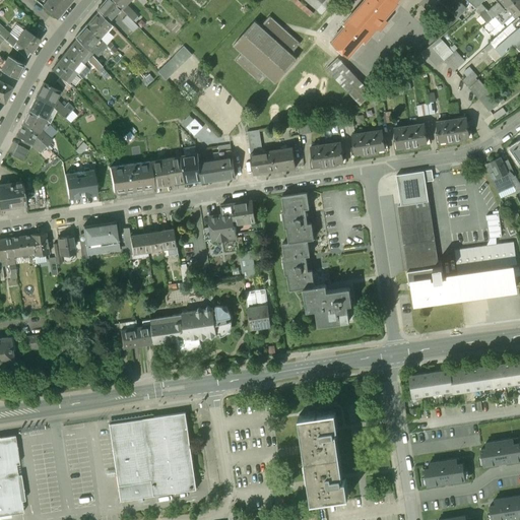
[(70,2),(67,0),(46,0),(42,5),(57,17),(70,2)]
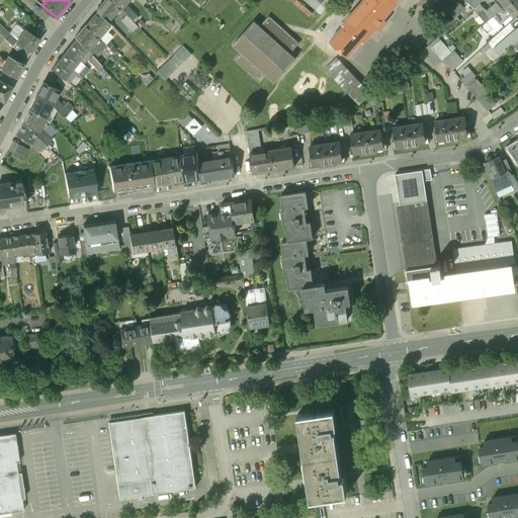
[(111,0),(102,0),(95,9),(97,11),(106,20),(119,7),(111,0)]
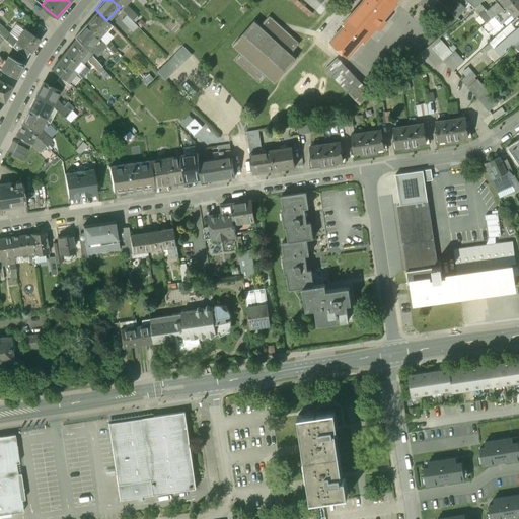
[(331,2),(328,0),(305,0),(320,14),(331,2)]
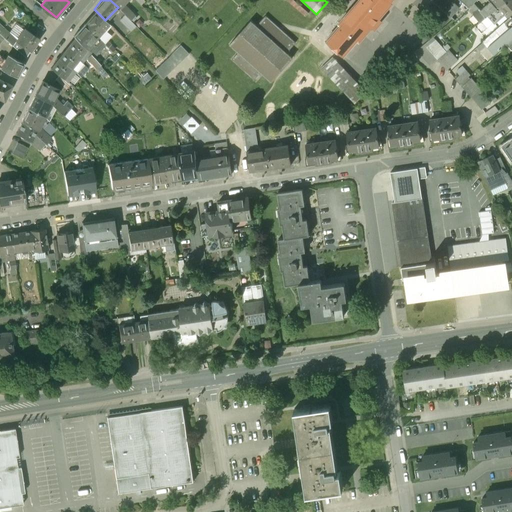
[(357,0),(338,22),(340,24),(326,39),(344,55),(357,39),(359,40),(371,26),(374,28),(381,20),(378,18),(391,3),(389,2),(387,0),(357,0)]
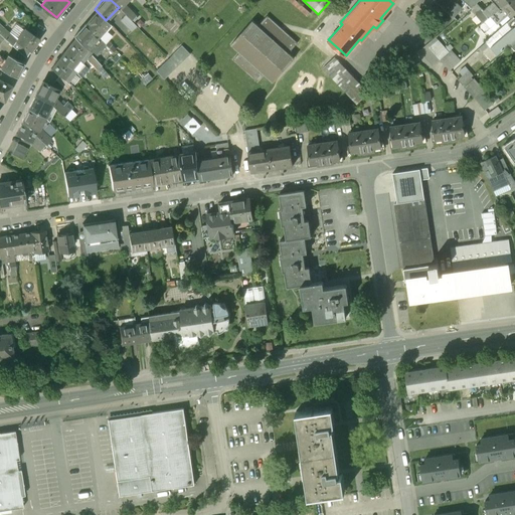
[(442,8),(432,0),(423,0),(418,6),(433,18),(442,8)]
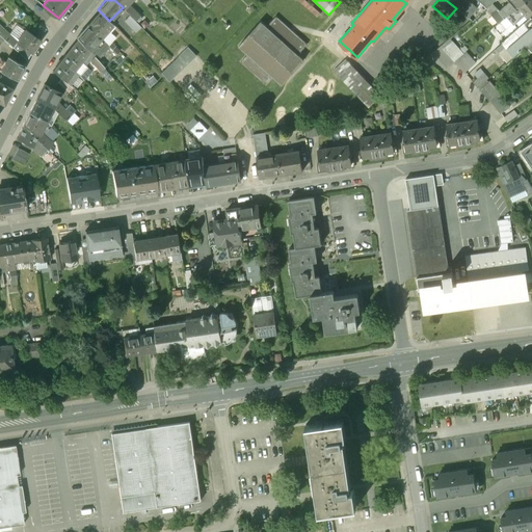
[(472,4),(467,0),(448,0),(449,0),(463,14),(472,4)]
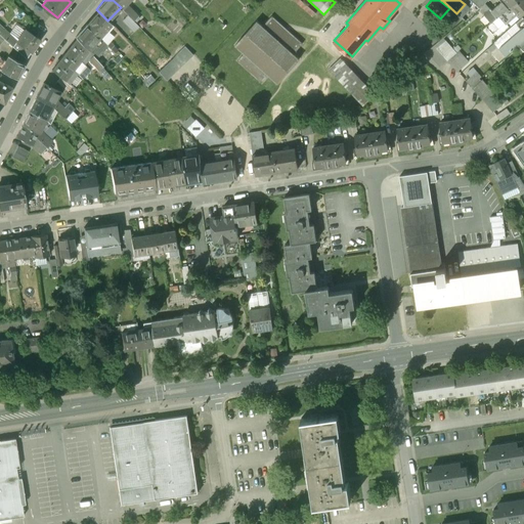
[(506,0),(507,1),(505,3),(503,1),(495,7),(488,0),(487,0),(482,5),(479,8),(480,8),(479,9),(491,23),(498,15),(516,0),(506,0)]
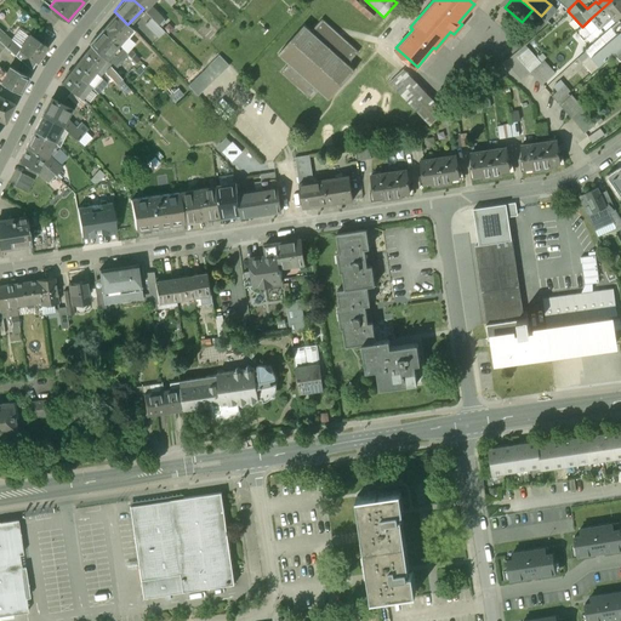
[(620,0),(611,0),(591,18),(594,22),(592,23),(594,26),(609,12),(616,20),(620,15),(620,0)]
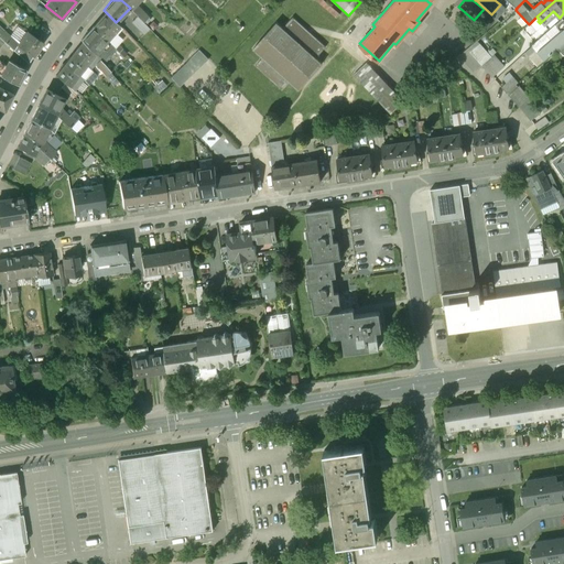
[(149,19),(139,9),(134,13),(137,15),(143,22),(145,19),(147,21),(149,19)]
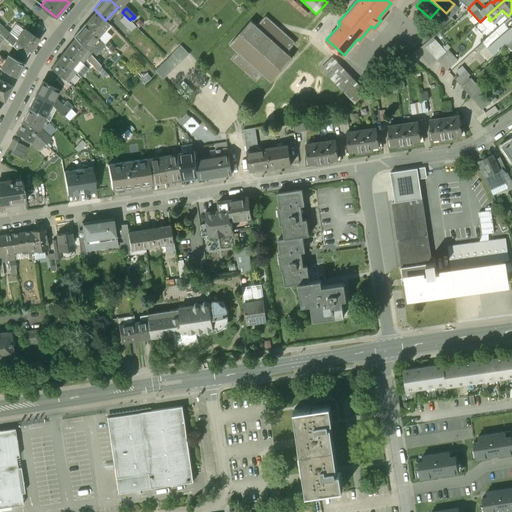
[(96,11),(85,23),(97,36),(108,23),(105,20),(96,11)]
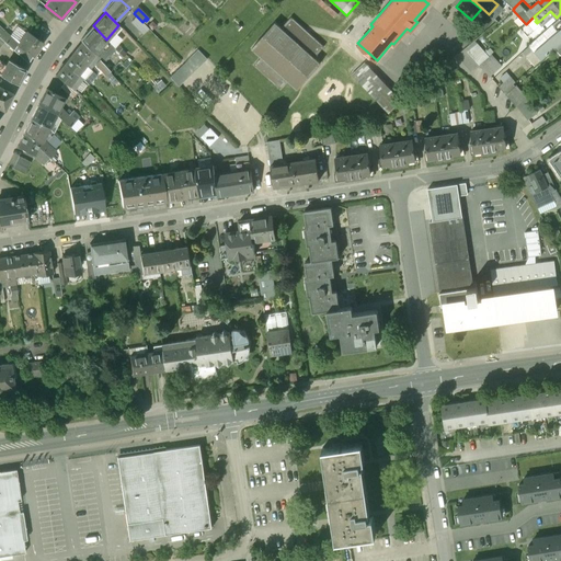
[(136,15),(130,21),(137,26),(142,22),(136,15)]
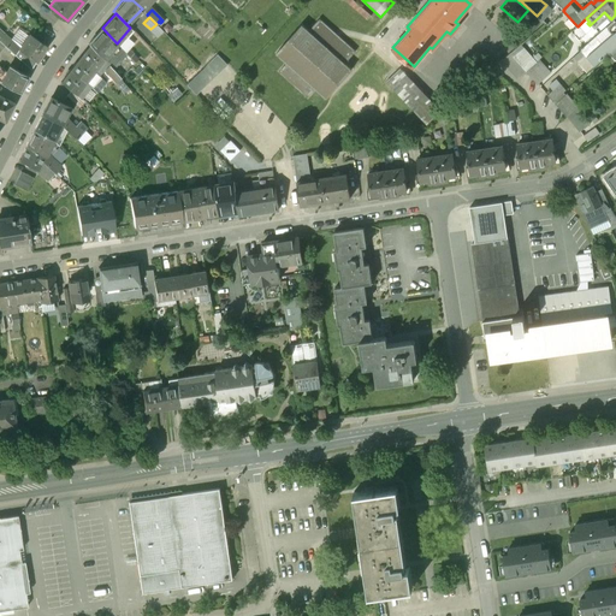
[(319,21),(309,33),(302,25),(277,53),(288,63),(280,72),(308,96),(317,88),(327,98),(351,70),(344,64),(355,52),(319,21)]
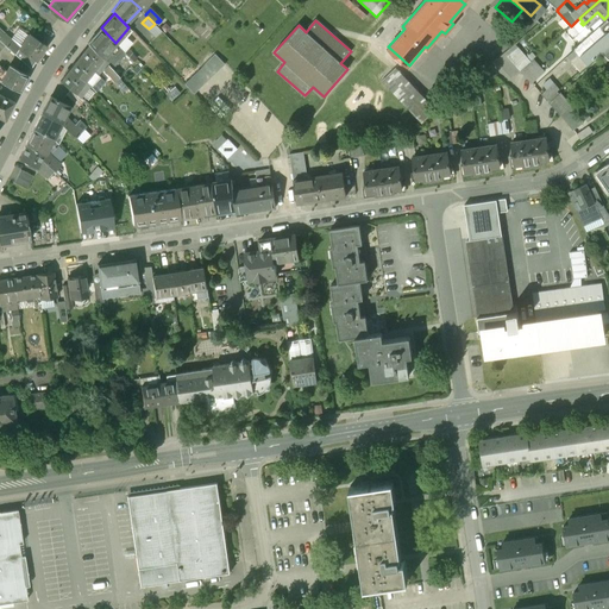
[(608,22),(608,23),(607,20),(600,27),(606,35),(581,57),(572,63),(579,71),(600,54),(608,44),(608,22)]
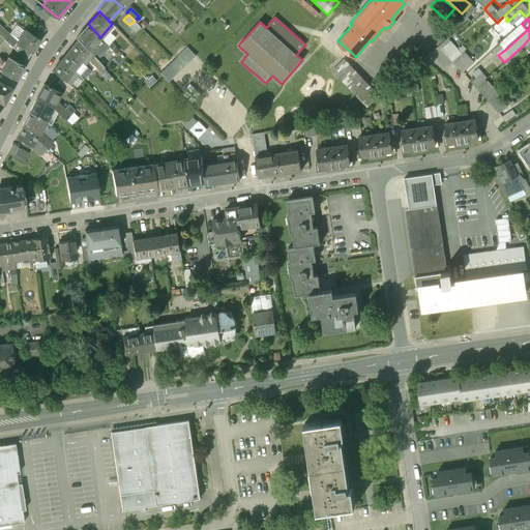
[(88,24),(76,37),(78,38),(89,51),(100,37),(88,24)]
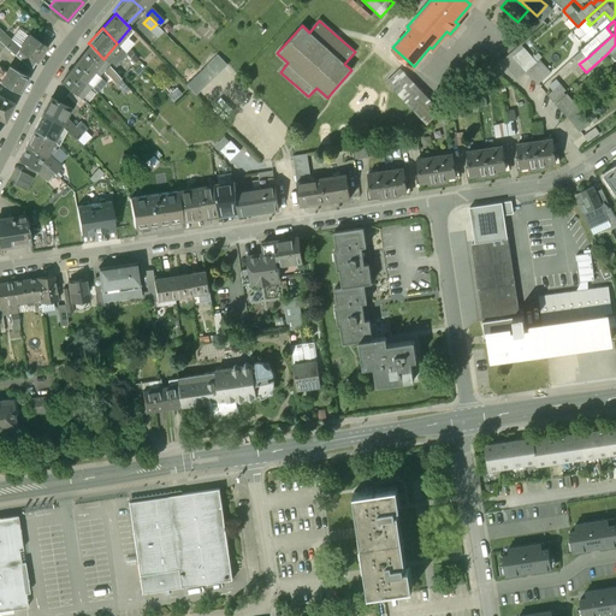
[(606,28),(581,51),(587,58),(612,35),(606,28)]
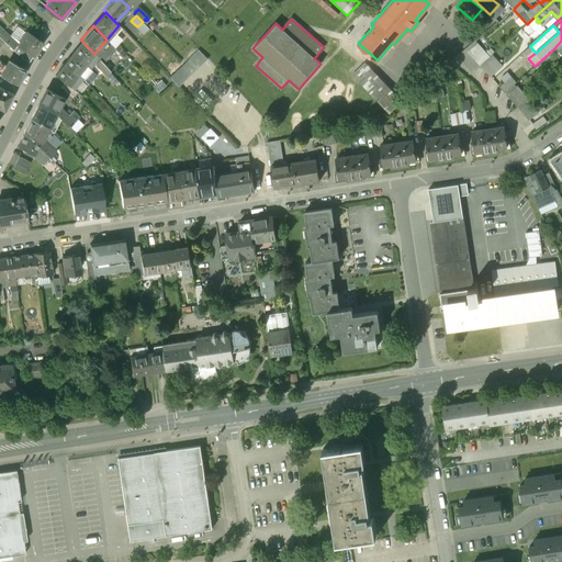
[(31,30),(29,33),(26,31),(18,44),(17,45),(33,56),(43,42),(36,37),(37,35),(31,30)]
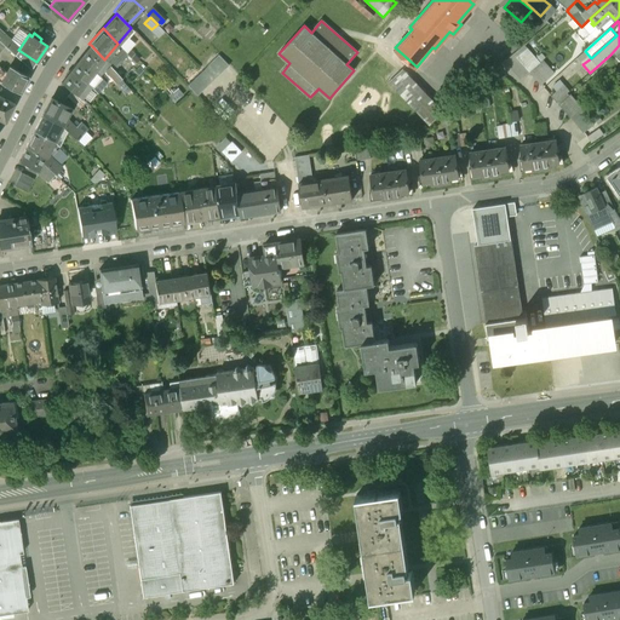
[(19,49),(4,34),(0,38),(0,40),(5,45),(15,55),(18,50),(19,49)]
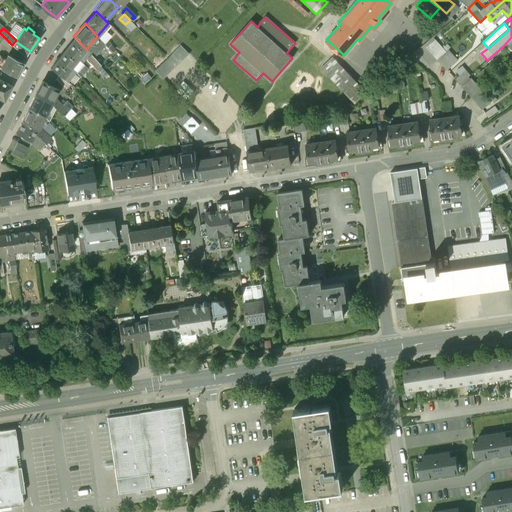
[(86,49),(75,37),(67,47),(78,59),(86,49)]
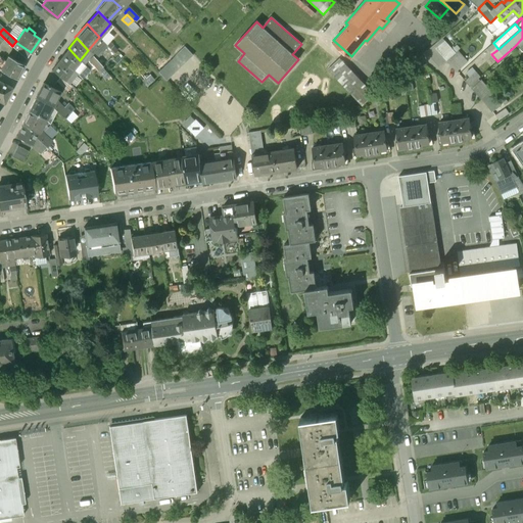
[(456,53),(444,40),(435,48),(446,61),(456,53)]
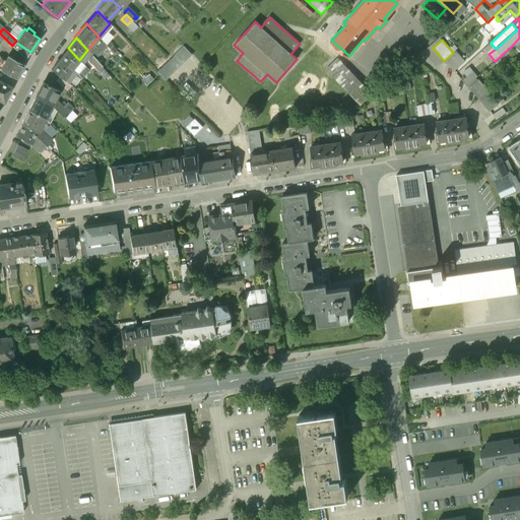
[(30,52),(15,42),(12,46),(26,59),(30,52)]
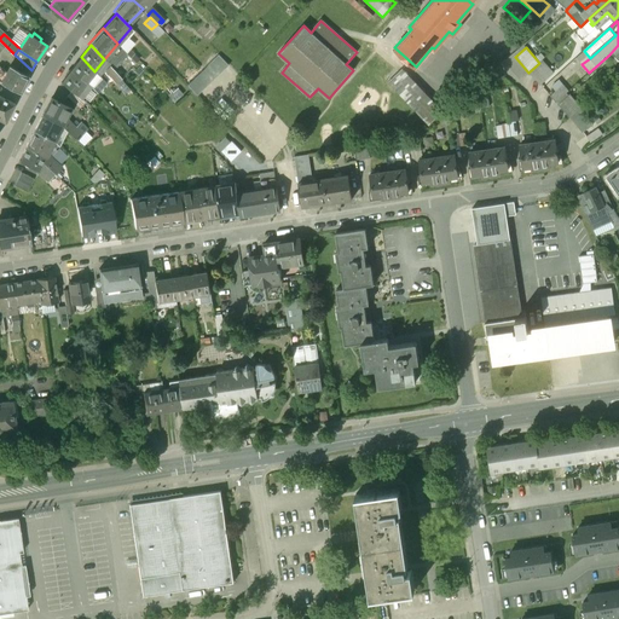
[(219,55),(202,70),(212,81),(229,65),(219,55)]
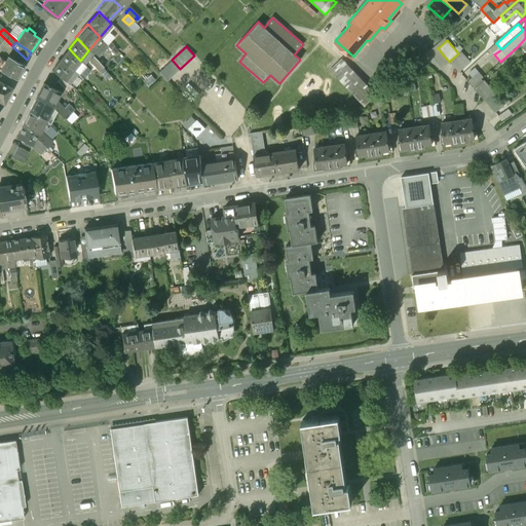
[(80,61),(69,48),(60,60),(73,70),(80,61)]
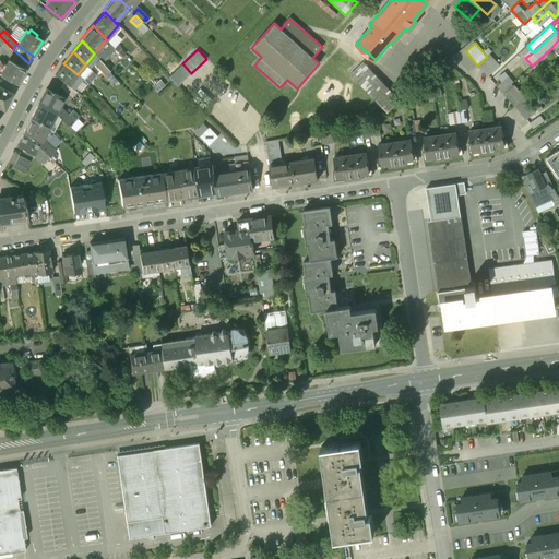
[(487,57),(477,66),(487,76),(499,66),(489,55),(487,57)]
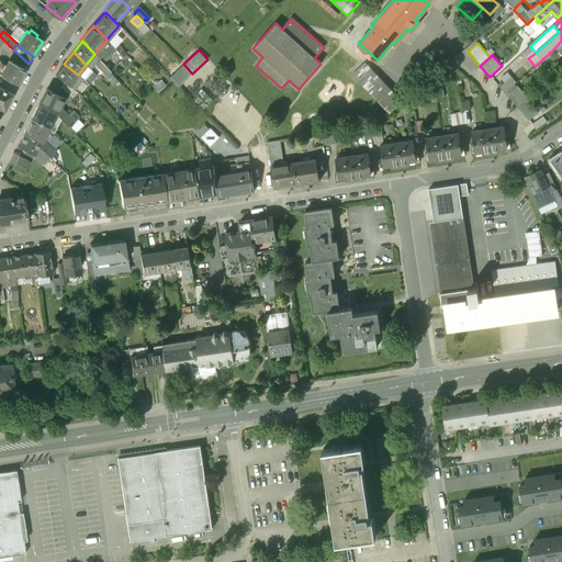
[(110,70),(98,57),(93,63),(105,76),(110,70)]
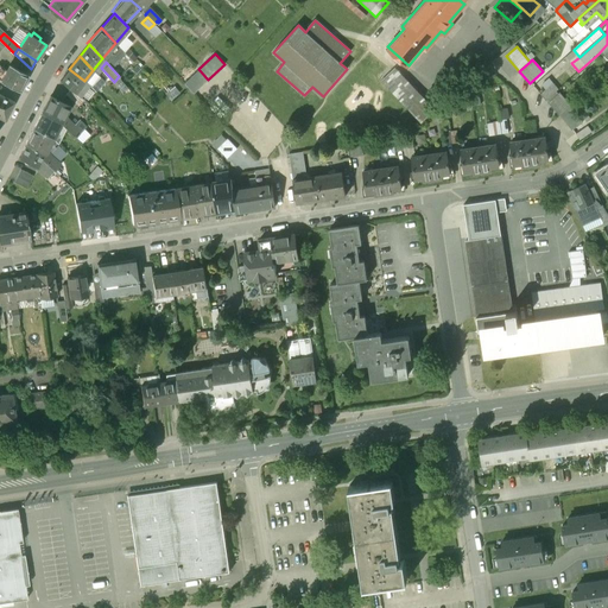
[(27,75),(10,65),(7,71),(0,65),(0,80),(1,82),(19,92),(27,75)]
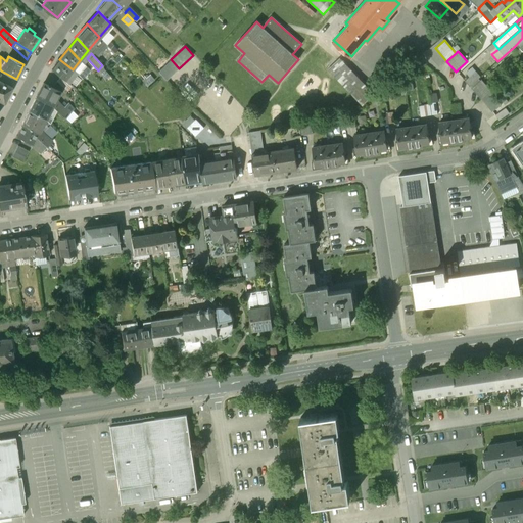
[(374,93),(339,57),(327,68),(362,105),(374,93)]
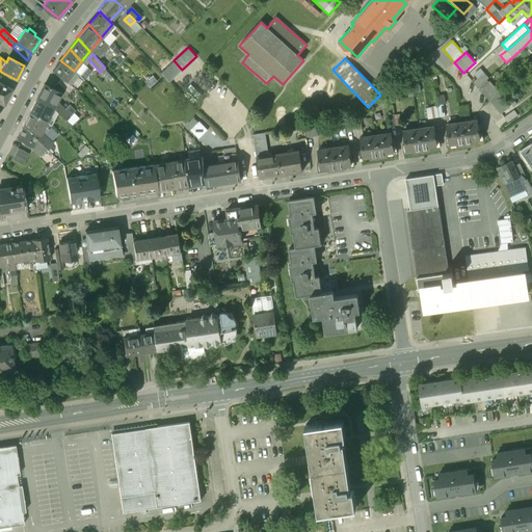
[(74,71),(60,60),(52,71),(61,78),(65,81),(74,71)]
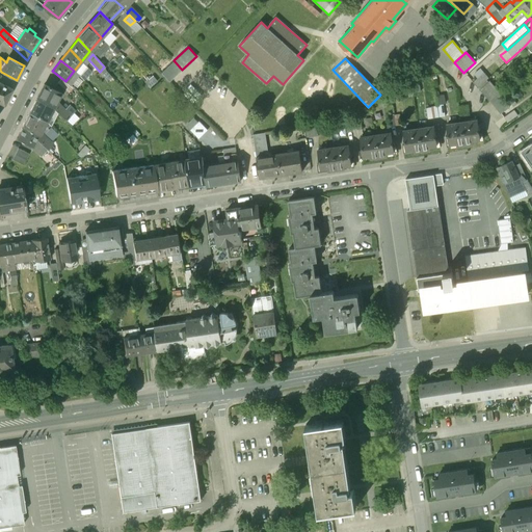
[(174,60),(160,73),(169,82),(182,70),(174,60)]
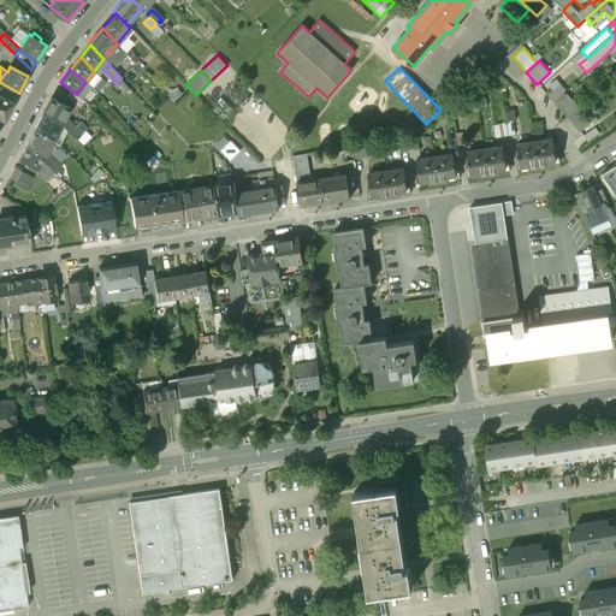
[(561,86),(548,96),(552,101),(566,90),(561,86)]
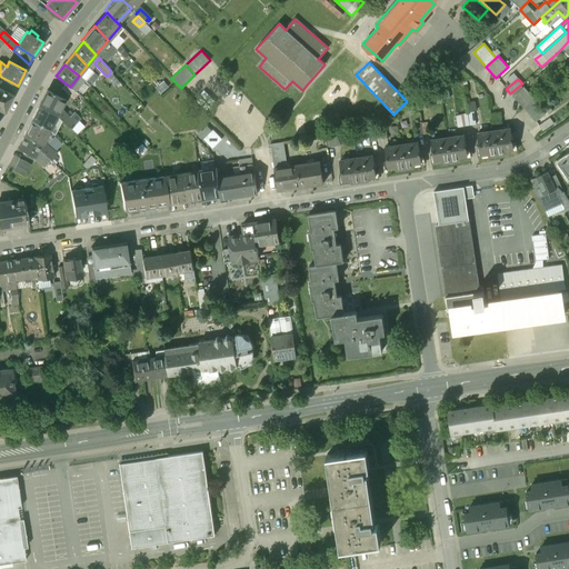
[(70,87),(66,83),(61,89),(73,99),(78,93),(70,87)]
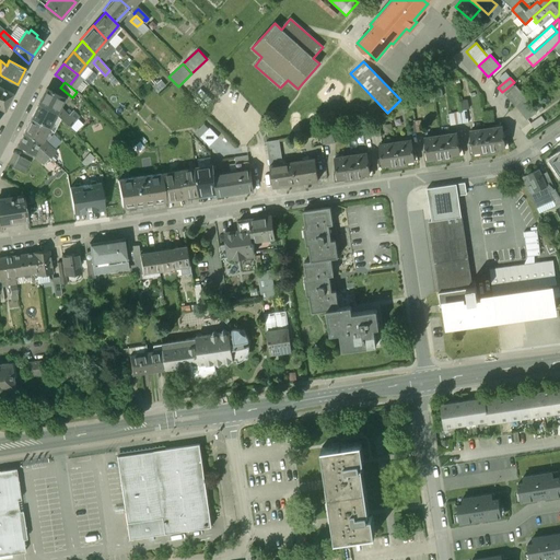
[(514,86),(505,95),(514,105),(524,97),(514,86)]
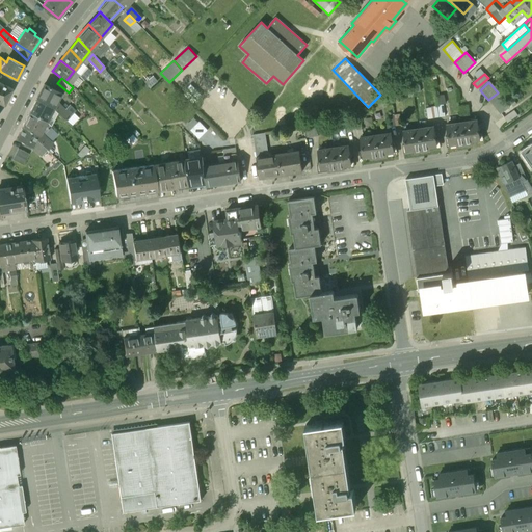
[(11,89),(0,83),(0,103),(3,105),(11,89)]
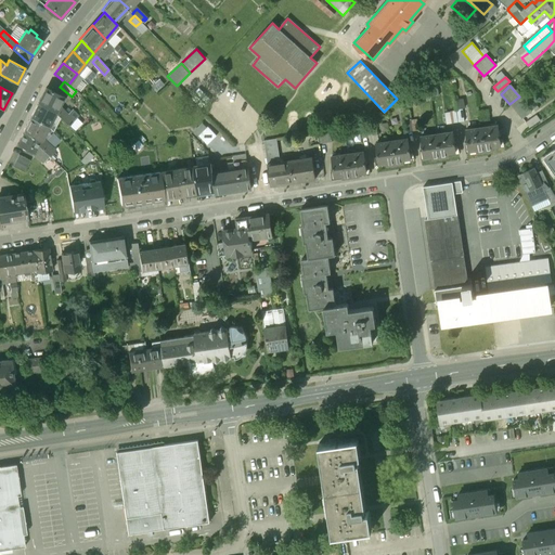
[(67,114),(59,104),(63,95),(47,88),(38,103),(54,112),(61,117),(66,124),(66,125),(74,131),(81,124),(76,118),(78,115),(72,108),(67,114)]
